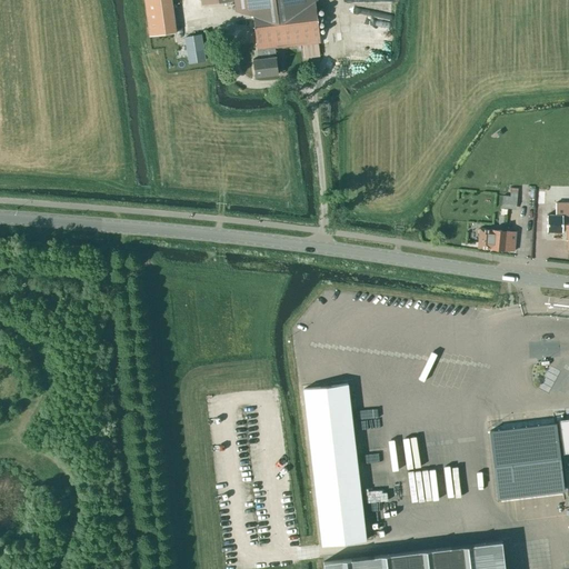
[(171,0),(143,0),(149,37),(176,32),(171,0)]
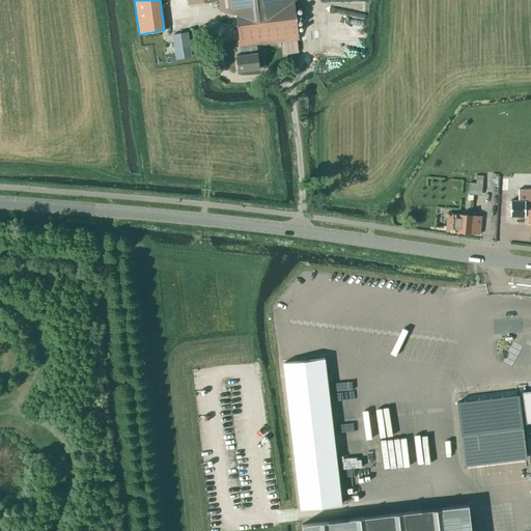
[(294,0),(219,0),(220,1),(220,0),(222,9),(235,8),(240,47),(241,55),(235,56),(238,72),(259,70),(256,45),(282,42),(283,54),(298,52),(297,39),(299,39),(294,0)]
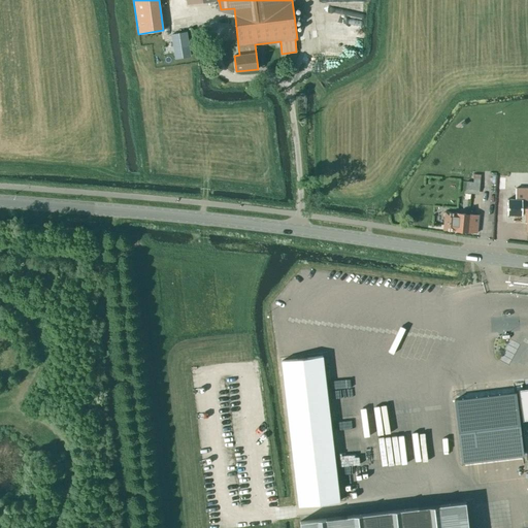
[(190,56),(186,32),(171,35),(175,58),(190,56)]
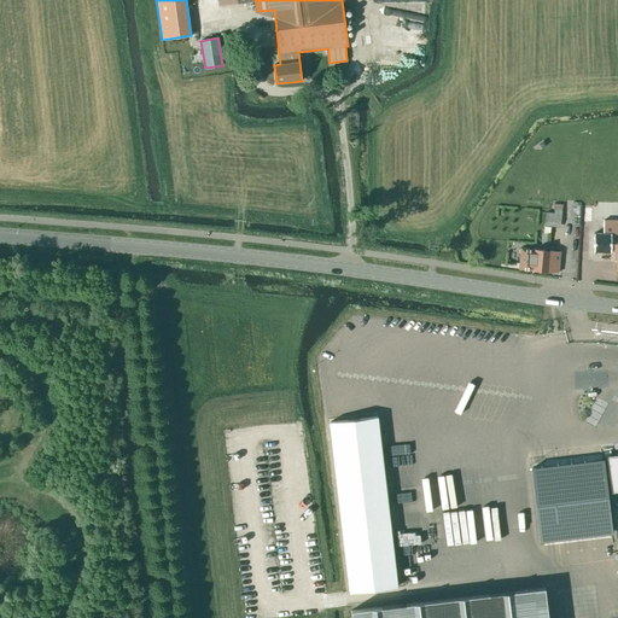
[(560,226),(561,209),(554,208),(554,213),(546,213),(544,223),(560,226)]
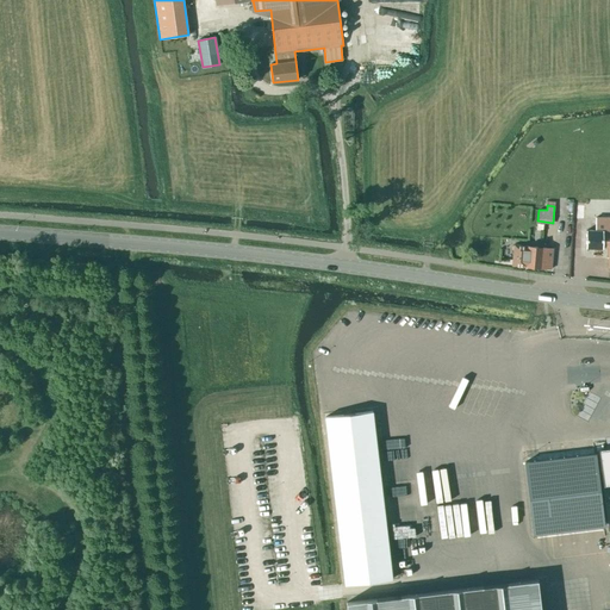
[(609,217),(596,217),(596,230),(586,230),(586,248),(608,248),(607,257),(609,257),(609,271),(609,269),(609,217)]
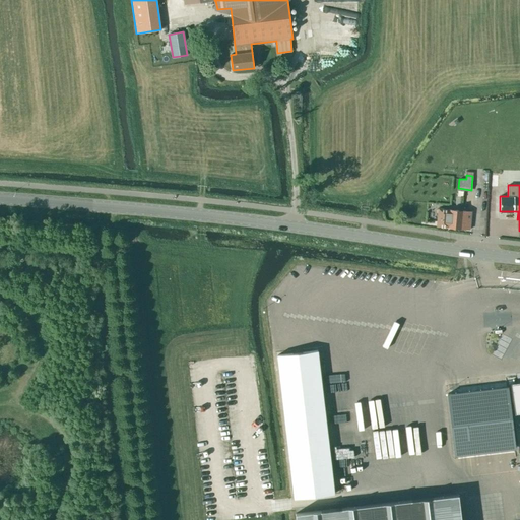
[(438,208),(436,226),(469,230),(471,212),(438,208)]
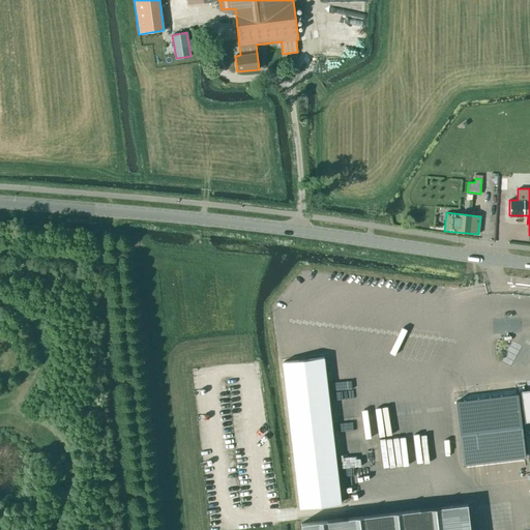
[(282,358),(283,371),(311,369),(310,355),(282,358)]
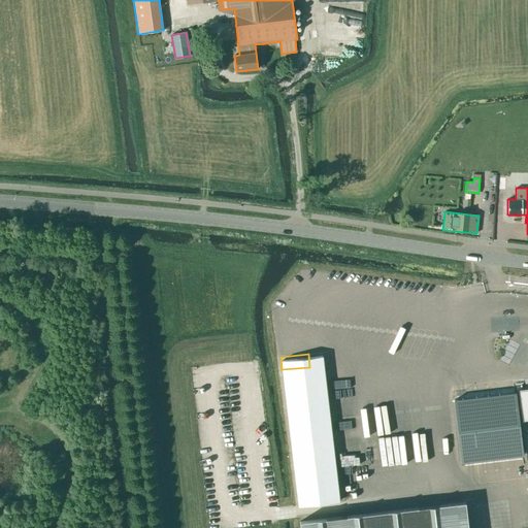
[(527,388),(519,390),(519,392),(527,469),(527,388)]
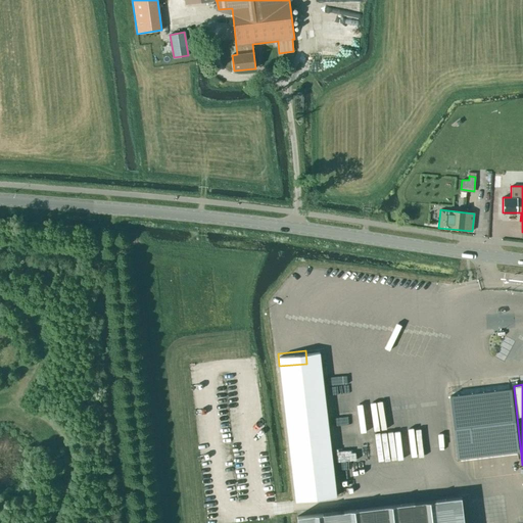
[(510,389),(449,396),(458,459),(518,452),(510,389)]
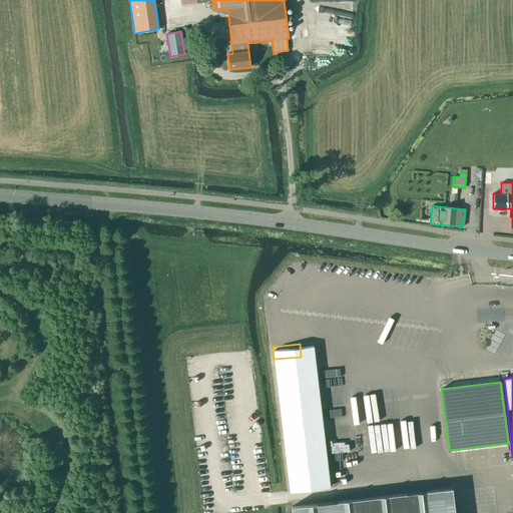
[(416,445),(422,444),(419,419),(388,422),(392,452),(417,449),(416,445)]
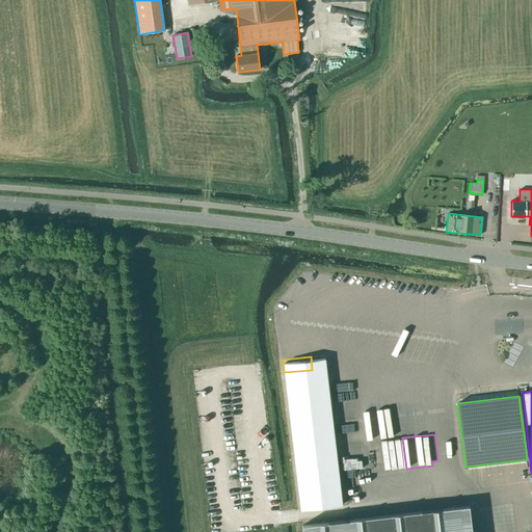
[(471,531),(469,505),(302,525),(302,531),(471,531)]
